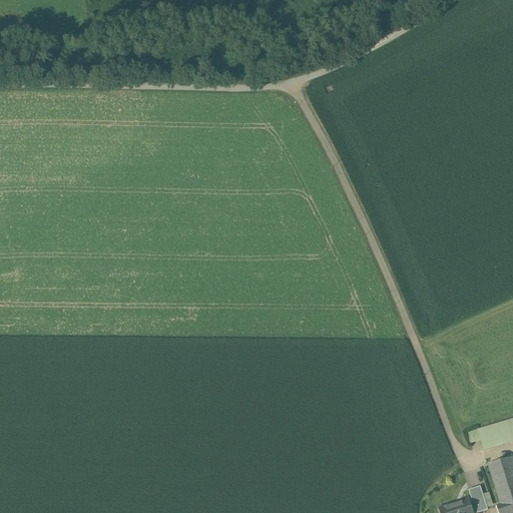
[(481,441),(478,431),(467,434),(471,445),(481,441)]
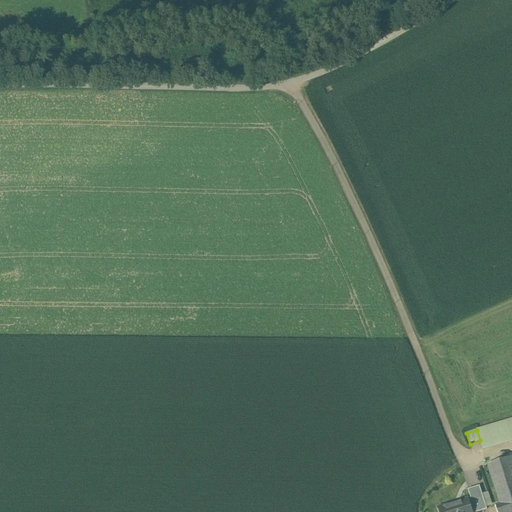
[(511,457),(488,465),(493,480),(501,504),(511,500),(511,457)]
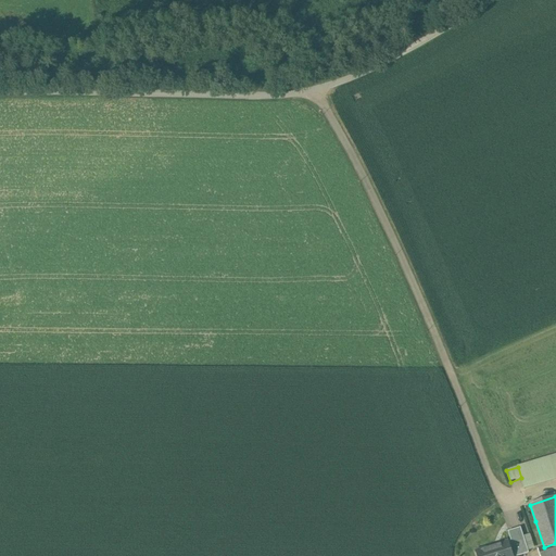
[(513,545),(510,546),(513,555),(522,555),(529,554),(529,552),(525,538),(521,529),(509,532),(512,542),(513,545)]
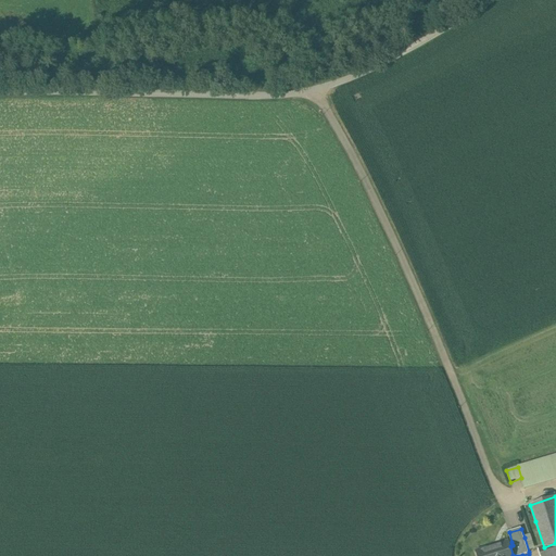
[(525,538),(529,552),(535,550),(530,535),(525,538)]
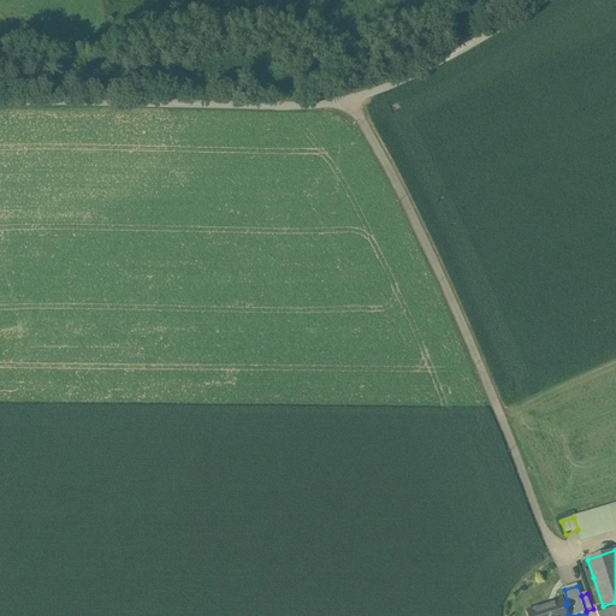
[(615,615),(615,602),(603,606),(597,609),(599,615),(615,615)]
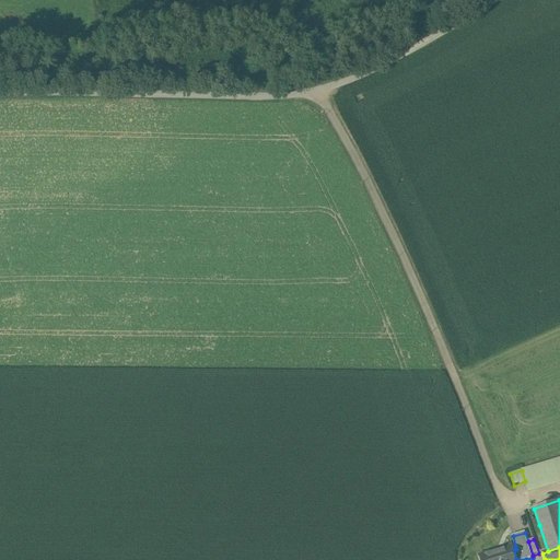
[(499,551),(480,557),(481,559),(516,559),(514,550),(499,555),(499,551)]
